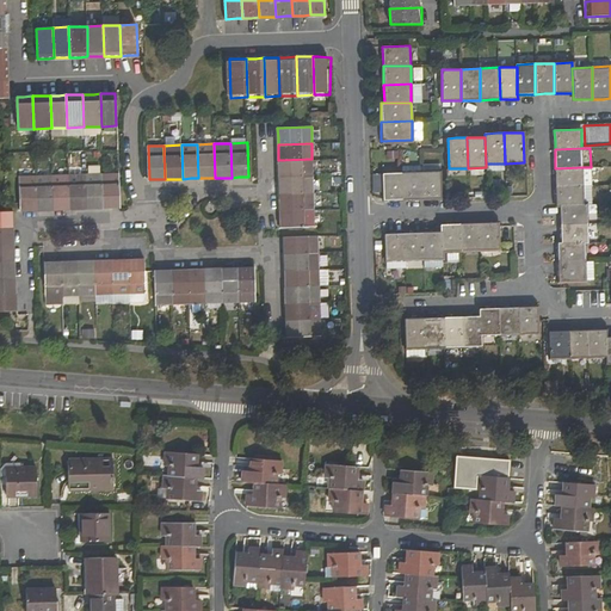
[(278,177),(313,176),(312,159),(278,160),(278,170),(278,177)]
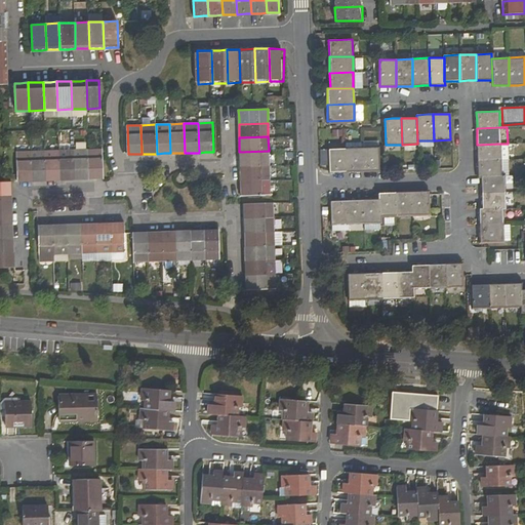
[(500,144),(477,145),(477,152),(477,160),(500,159),(508,159),(508,144),(500,144)]
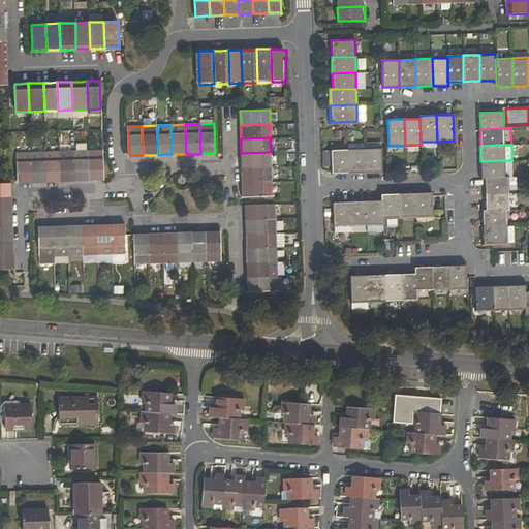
[(380,148),(365,149),(365,172),(375,172),(381,170),(381,148),(380,148)]
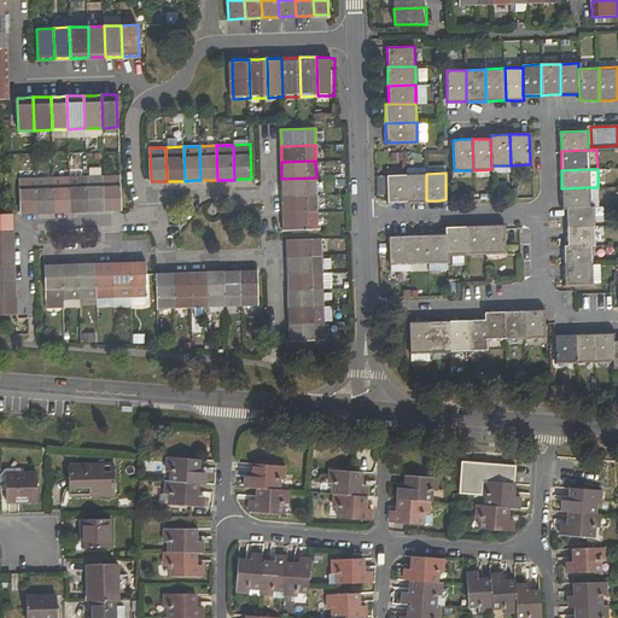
[(386,175),(388,202),(400,202),(407,202),(407,174),(386,175)]
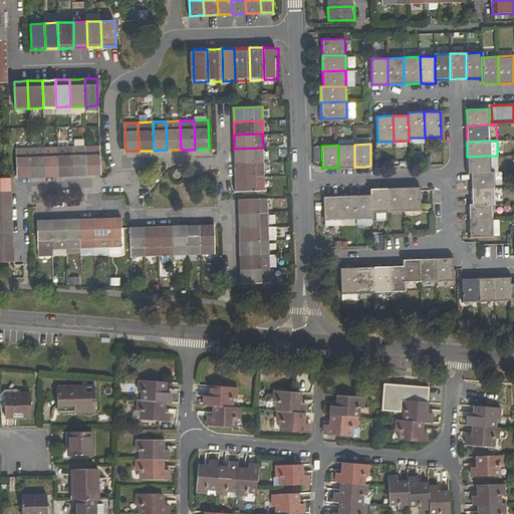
[(354,167),(354,145),(338,145),(338,168),(347,167),(354,167)]
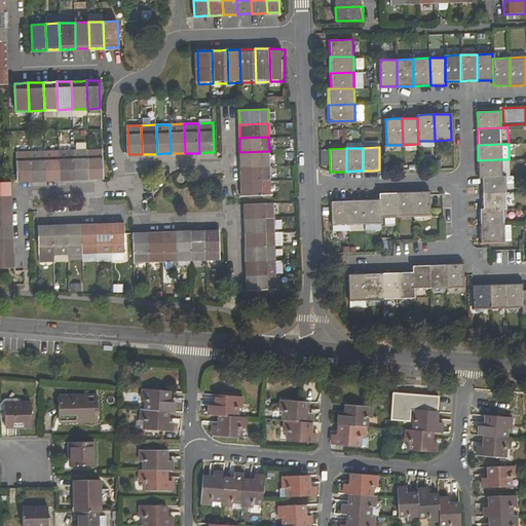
[(72,179),(74,179),(73,149),(60,150),(61,180),(72,179)]
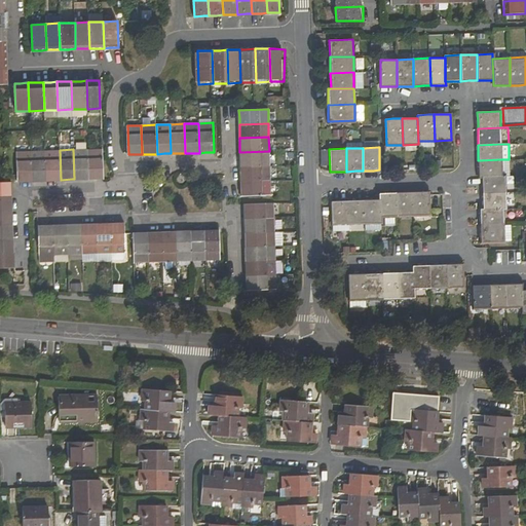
[(80,179),(89,179),(88,149),(73,149),(74,179),(80,179)]
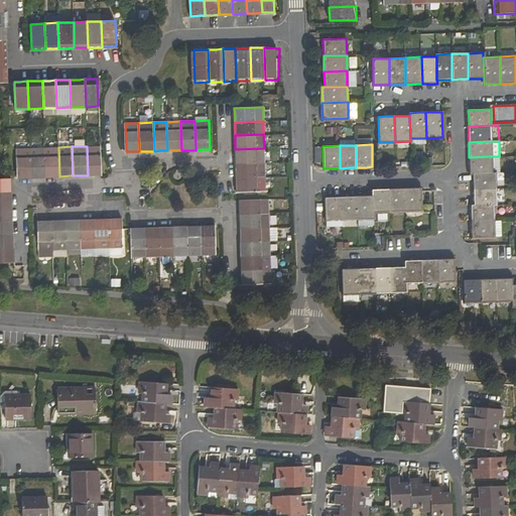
[(87,146),(88,175),(95,175),(101,174),(100,146),(87,146)]
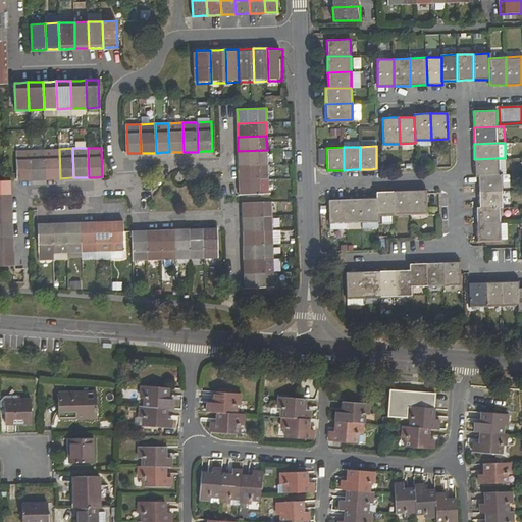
[(31,150),(32,178),(40,178),(46,178),(45,149),(31,150)]
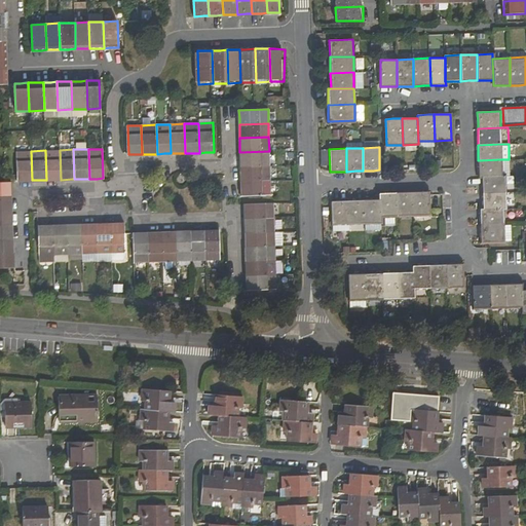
[(54,180),(61,180),(60,150),(45,150),(46,180),(54,180)]
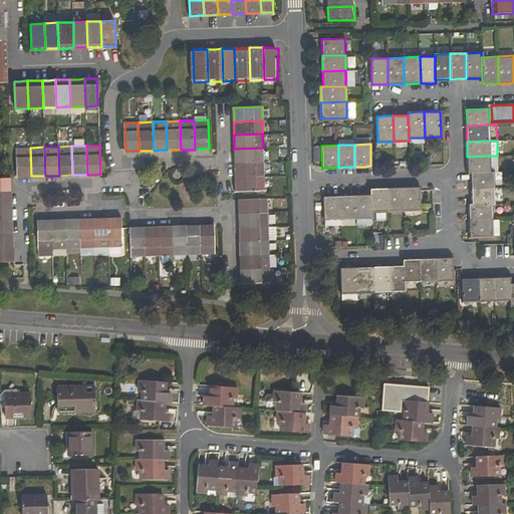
[(16,148),(17,171),(17,177),(24,177),(31,176),(30,148),(16,148)]
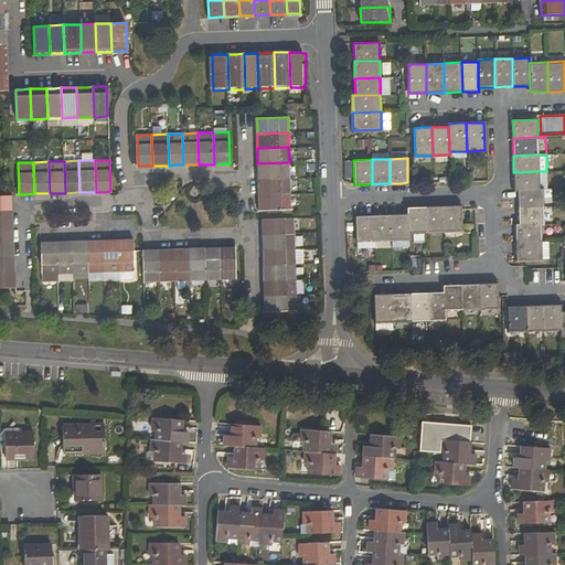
[(258,174),(258,179),(289,178),(289,162),(257,163),(258,174)]
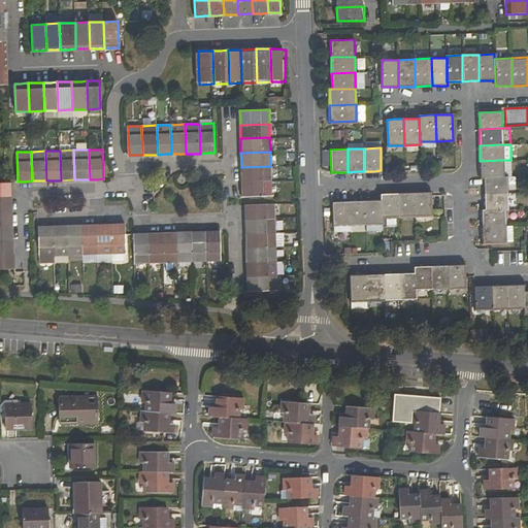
[(481,177),(484,177),(503,176),(503,160),(480,161),(481,169),(481,177)]
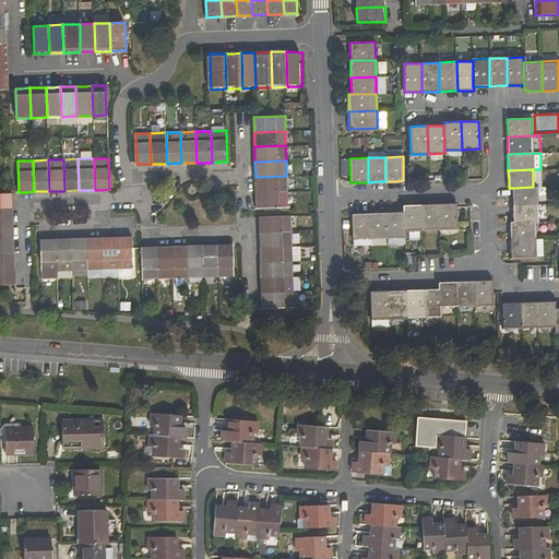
[(256,182),(256,192),(287,192),(286,176),(256,177),(256,182)]
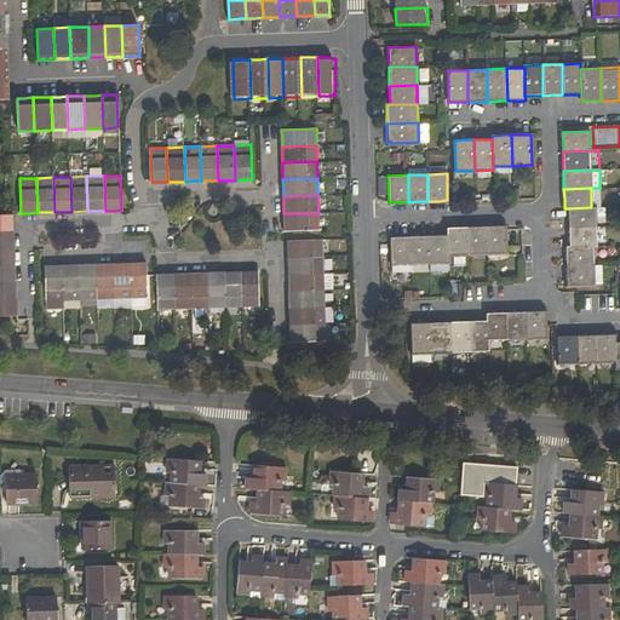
[(568,228),(597,227),(597,207),(591,207),(568,208),(568,220),(568,228)]
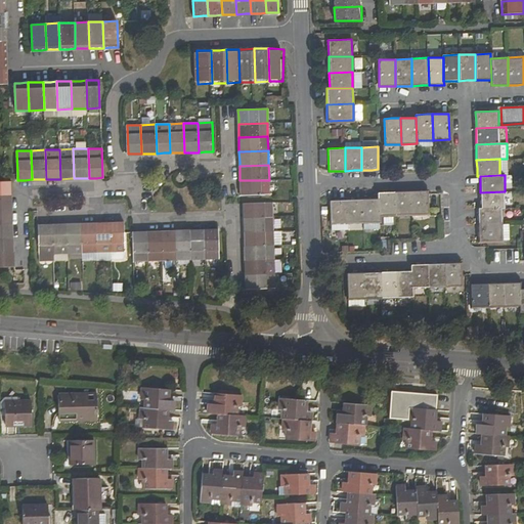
[(241,194),(243,194),(269,194),(269,180),(239,180),(239,186),(241,194)]
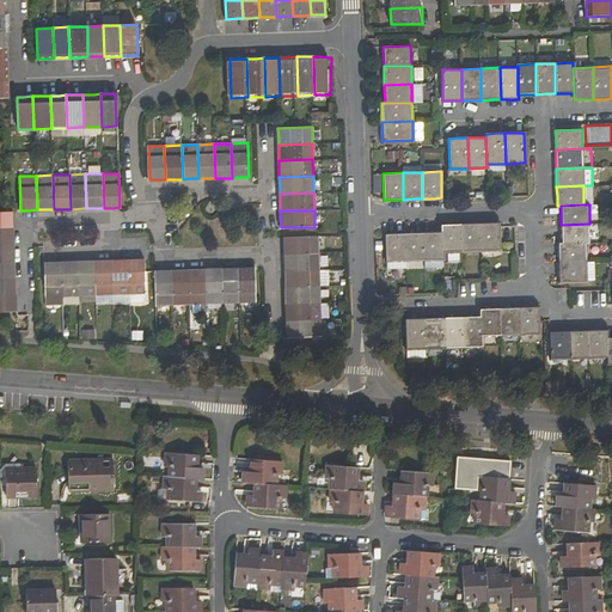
[(12,220),(12,212),(0,212),(0,228),(12,228),(12,220)]
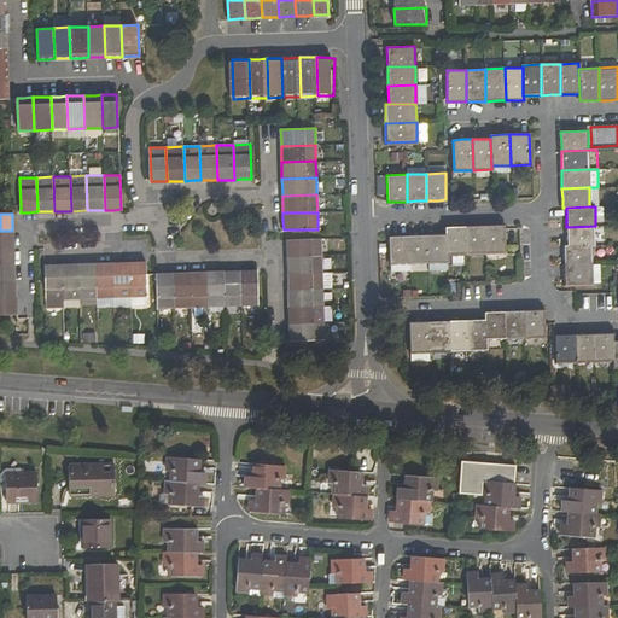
[(467,255),(485,254),(485,226),(477,226),(466,227),(467,255)]
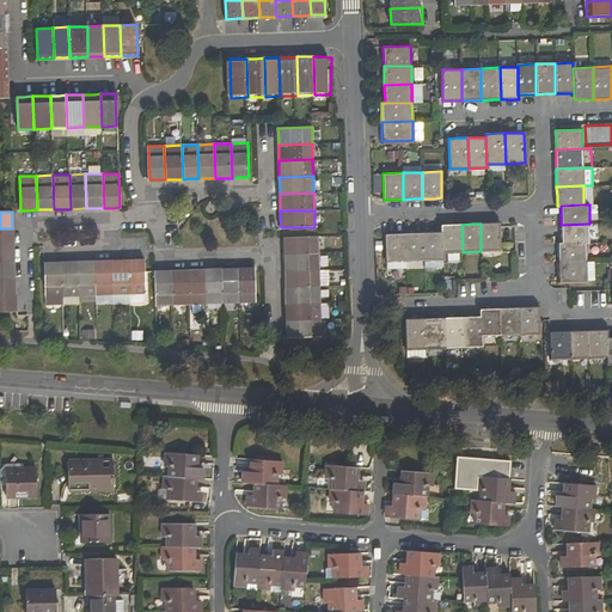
[(481,224),(481,251),(499,250),(497,224),(489,224),(481,224)]
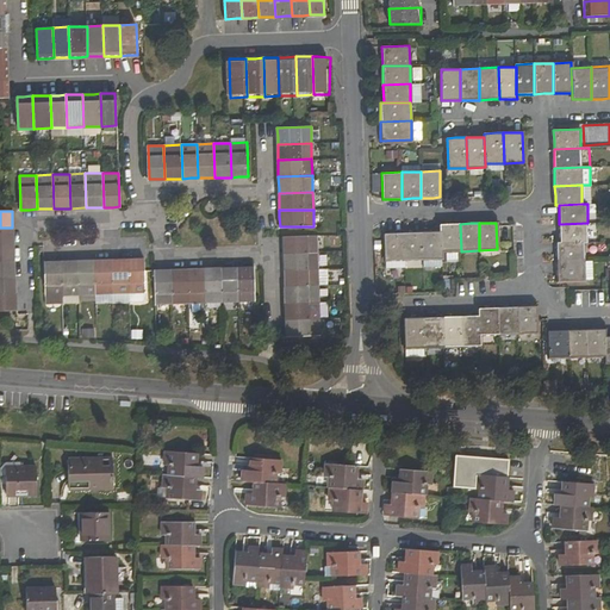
[(560,243),(584,242),(589,242),(587,223),(559,224),(560,234),(560,243)]
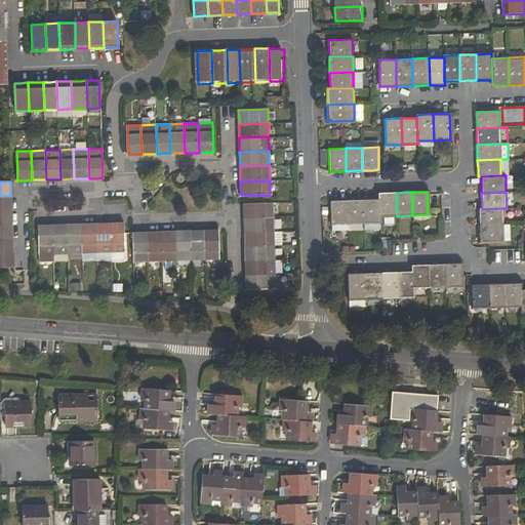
[(379,216),(397,216),(396,193),(392,193),(378,193),(378,200),(379,216)]
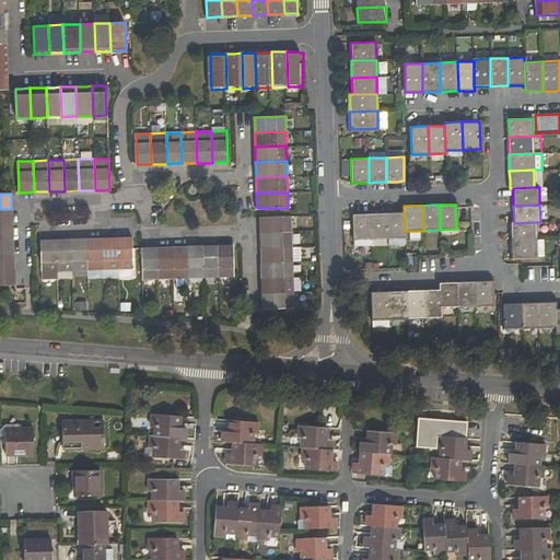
[(11,209),(0,209),(0,224),(12,224),(11,214),(11,209)]
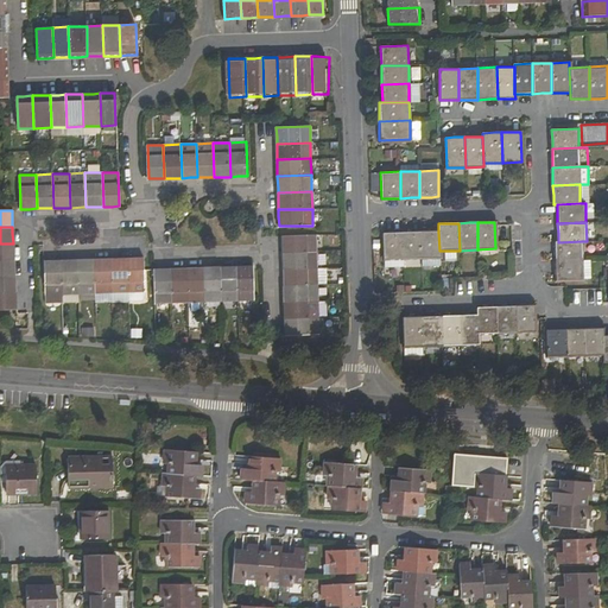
[(403,260),(422,259),(420,232),(410,233),(401,233),(403,260)]
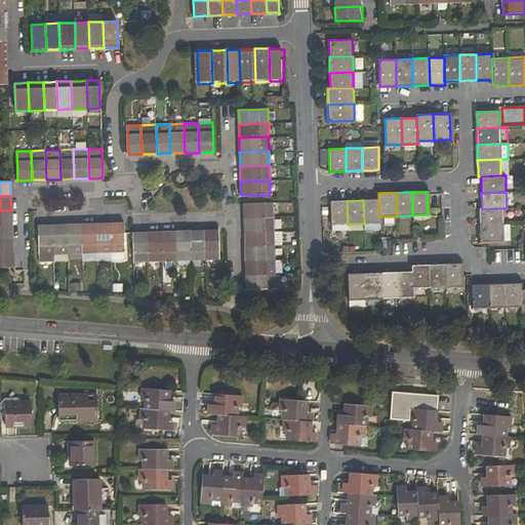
[(379,224),(379,216),(378,200),(372,200),(363,200),(364,224),(379,224)]
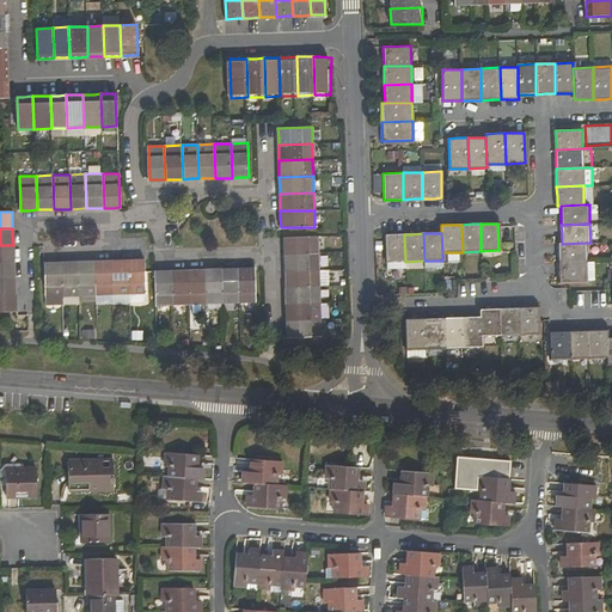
[(405,262),(404,234),(397,234),(385,234),(386,262),(405,262)]
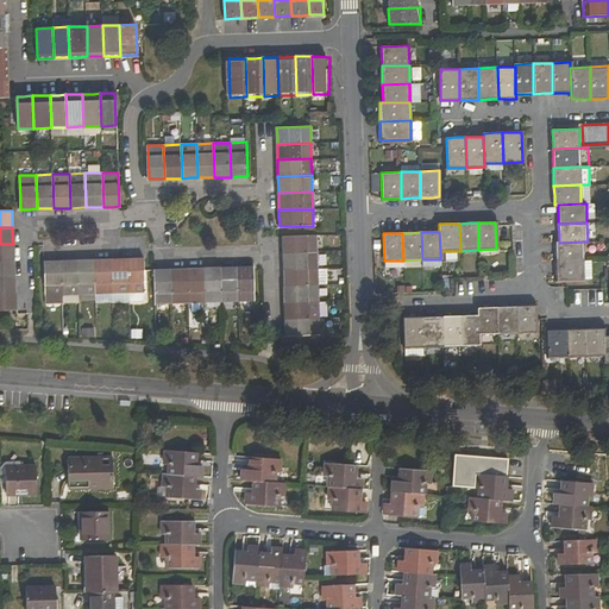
[(282,240),(282,252),(315,251),(314,236),(282,236),(282,240)]
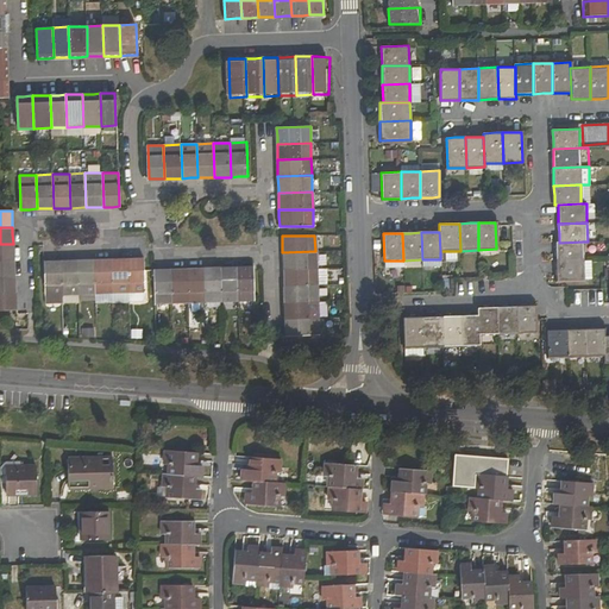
[(556,261),(583,261),(583,242),(559,243),(556,243),(556,252),(556,261)]
